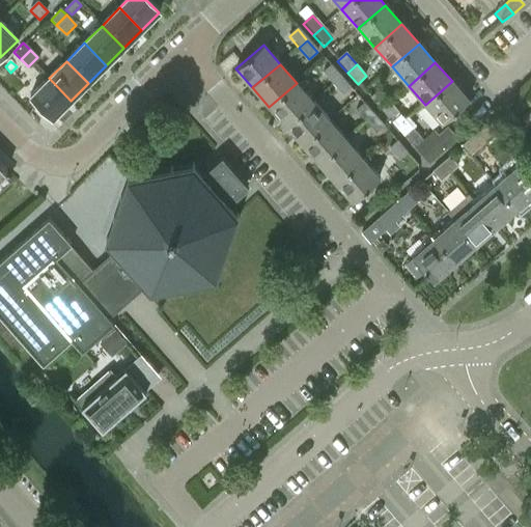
[(333,85),(341,78),(331,65),(323,74),(333,85)]
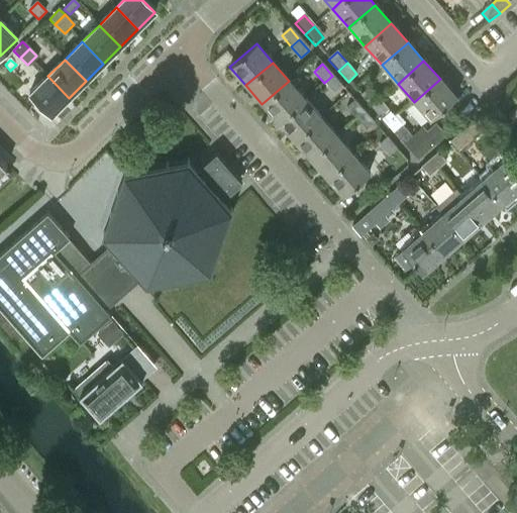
[(52,115),(69,98),(47,76),(30,93),(52,115)]
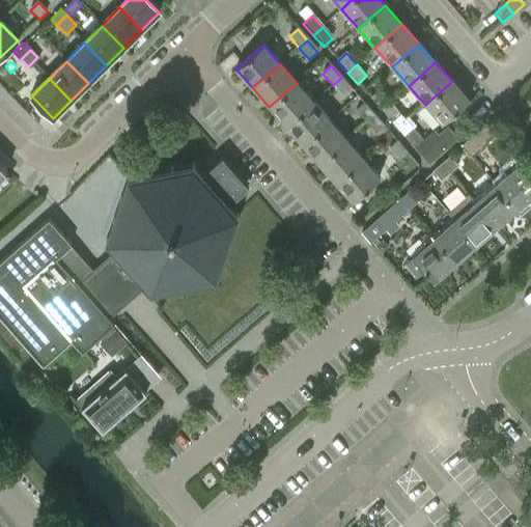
[(343,96),(352,89),(341,78),(333,85),(343,96)]
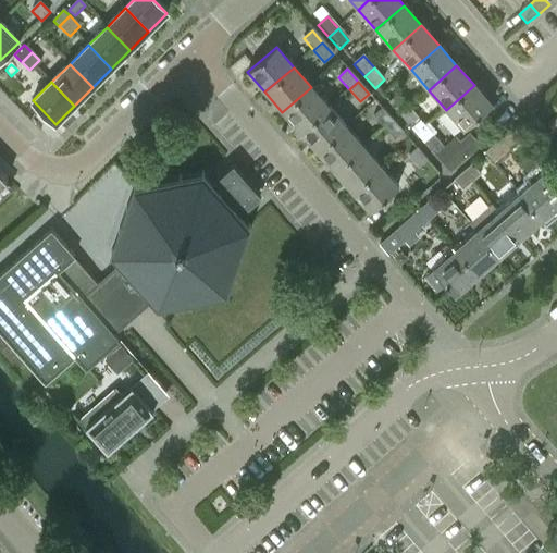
[(463,130),(492,106),(474,85),(446,110),(463,130)]
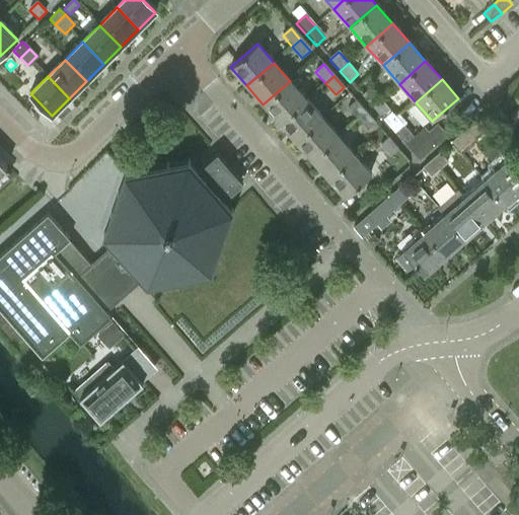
[(280,123),(306,100),(290,81),(263,104),(280,123)]
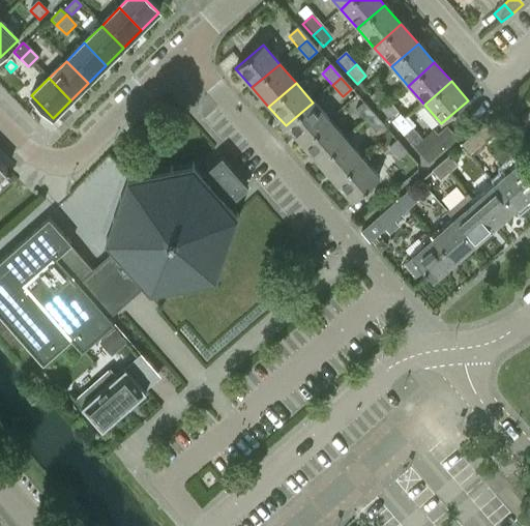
[(380,110),(388,103),(378,91),(370,98),(380,110)]
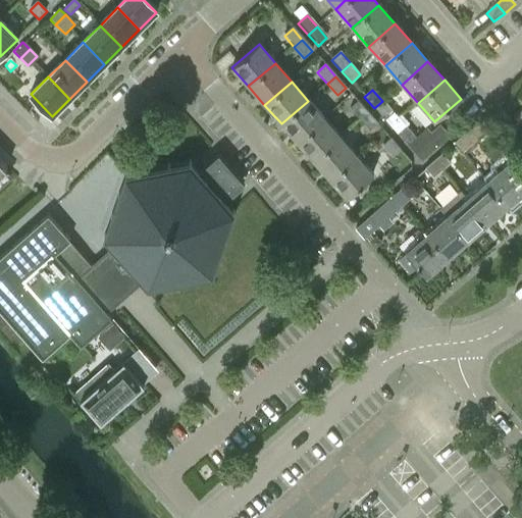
[(298,143),(325,119),(308,101),(281,123),(298,143)]
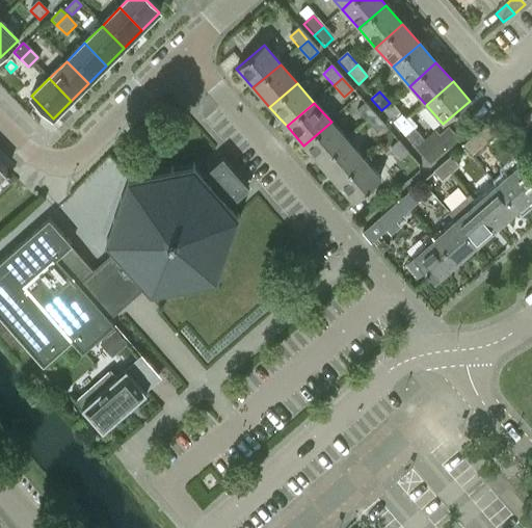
[(392,122),(400,114),(390,103),(381,110),(392,122)]
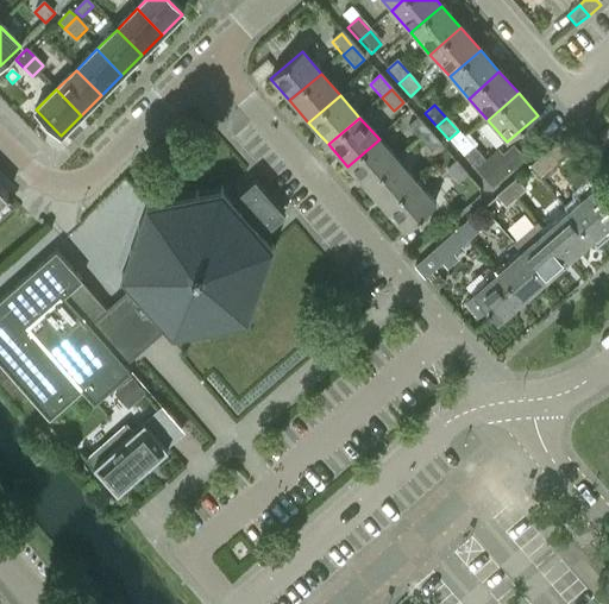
[(420,142),(429,132),(419,119),(408,129),(420,142)]
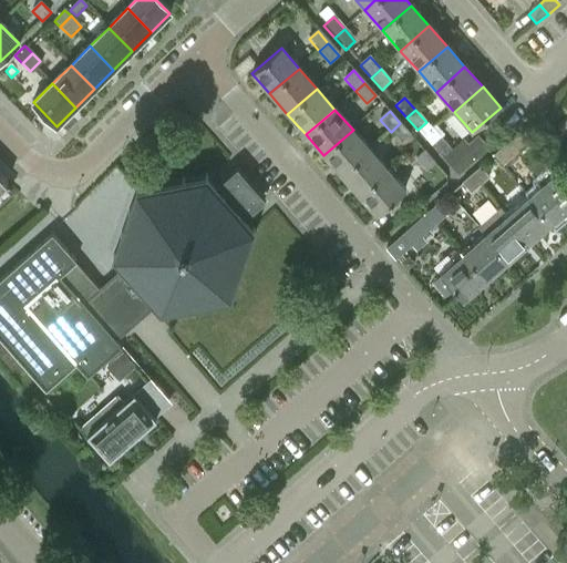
[(401,144),(411,136),(400,123),(391,132),(401,144)]
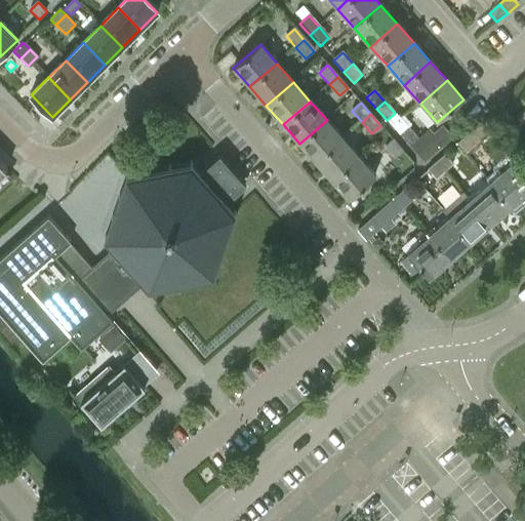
[(316,162),(342,138),(327,120),(299,144),(316,162)]
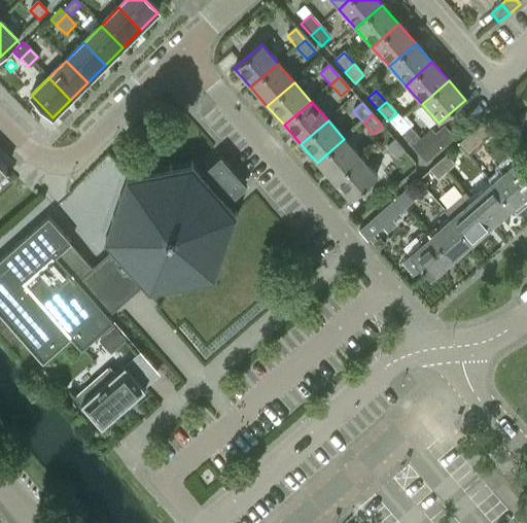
[(466,157),(491,135),(482,125),(457,147),(466,157)]
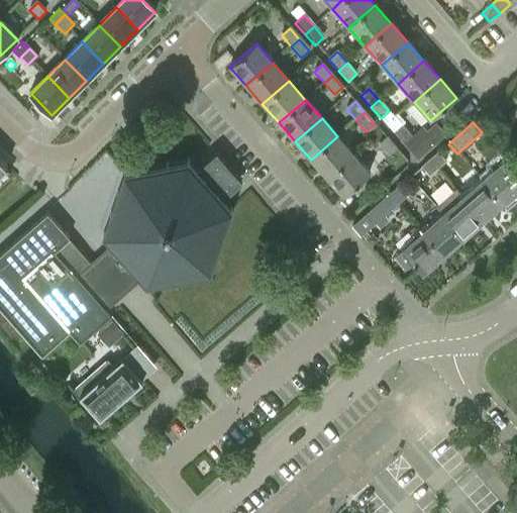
[(403,145),(412,137),(402,125),(393,133),(403,145)]
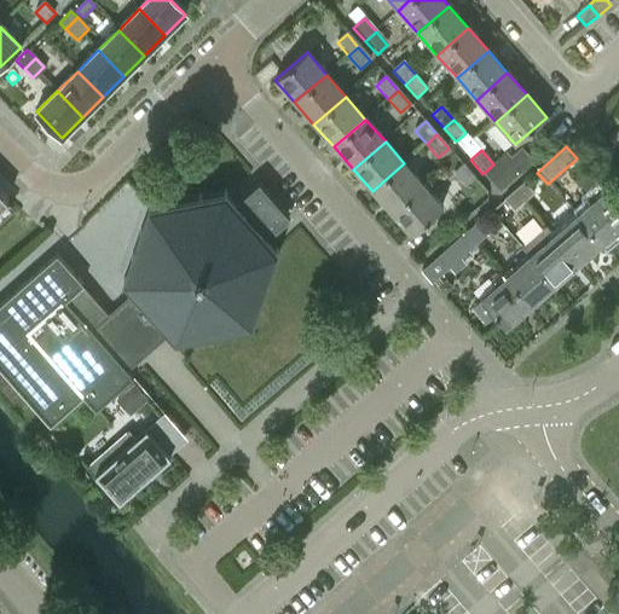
[(392,213),(424,186),(404,163),(372,191),(392,213)]
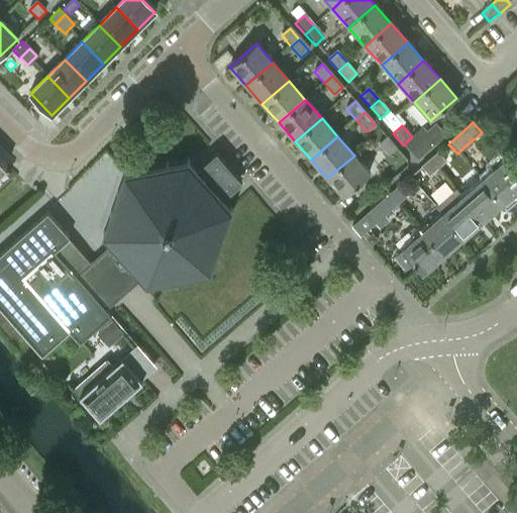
[(389,158),(398,149),(388,138),(379,145),(389,158)]
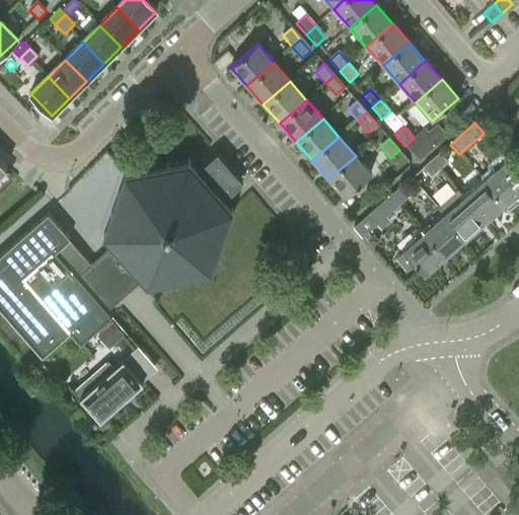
[(440,170),(448,163),(439,154),(432,161),(440,170)]
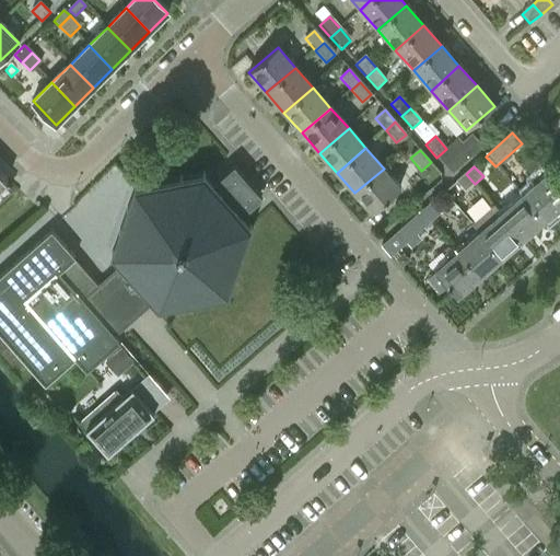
[(241,217),(261,198),(234,168),(213,186),(203,175),(133,188),(111,255),(121,267),(95,289),(71,262),(73,259),(50,232),(0,276),(0,336),(44,386),(74,359),(85,371),(118,342),(114,336),(133,319),(152,302),(158,309),(229,294),(251,228),(241,217)]
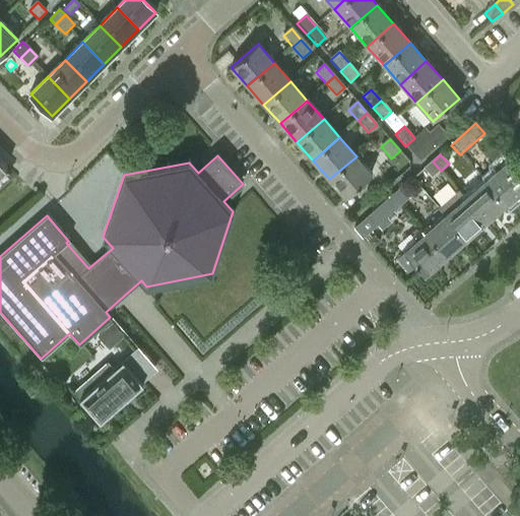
[(345,198),(372,175),(356,156),(329,179),(345,198)]
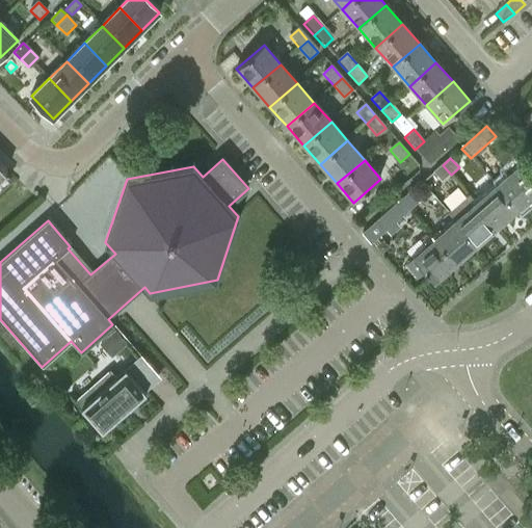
[(531,195),(531,185),(516,167),(512,163),(504,170),(508,176),(496,186),(516,210),(531,195)]
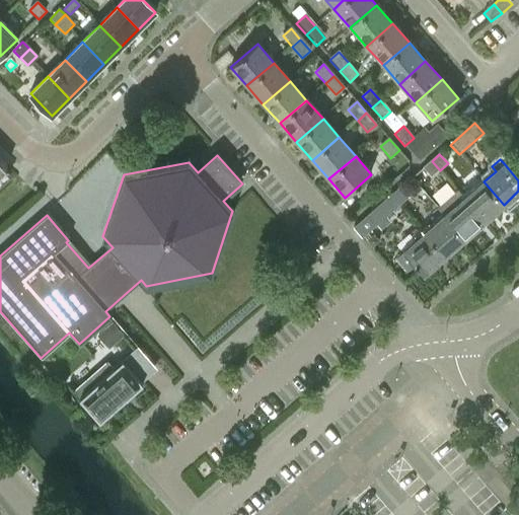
[(432,178),(440,170),(432,161),(423,168),(432,178)]
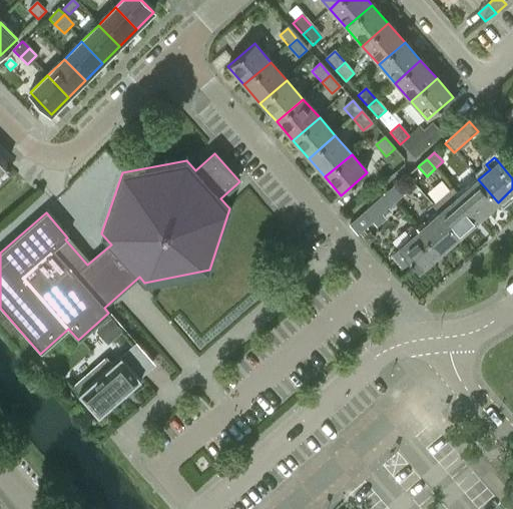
[(479,219),(498,202),(478,179),(459,196),(479,219)]
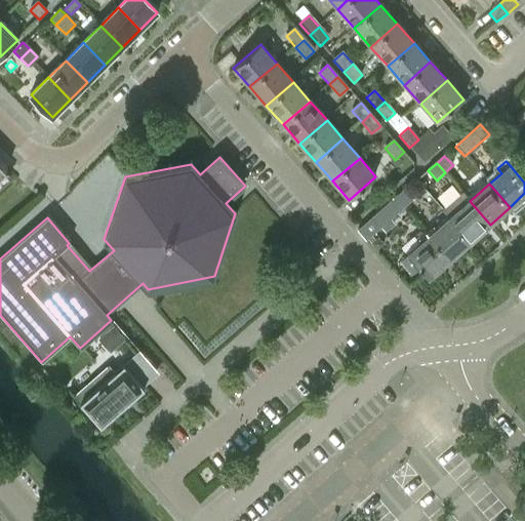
[(405,208),(413,201),(404,191),(397,198),(405,208)]
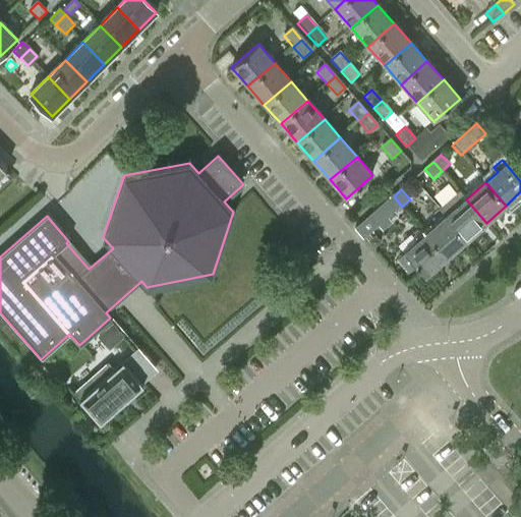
[(466,199),(459,192),(439,210),(446,218),(447,217),(467,240),(486,223),(466,199)]
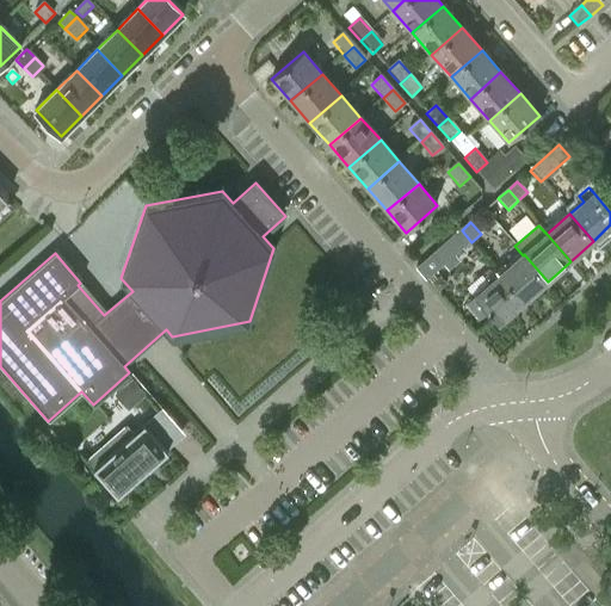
[(443,267),(471,242),(462,230),(432,257),(443,267)]
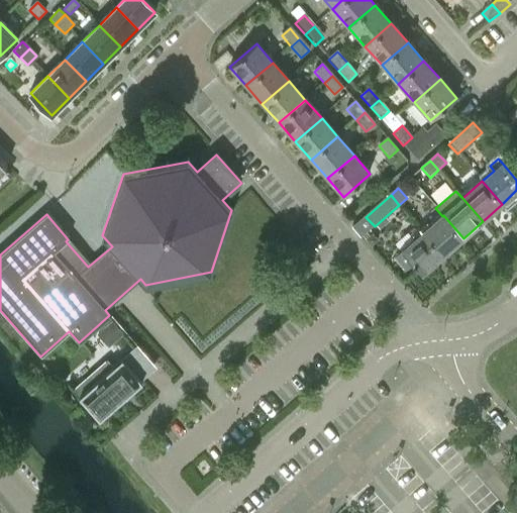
[(444,255),(463,238),(443,215),(442,216),(423,232),(444,255)]
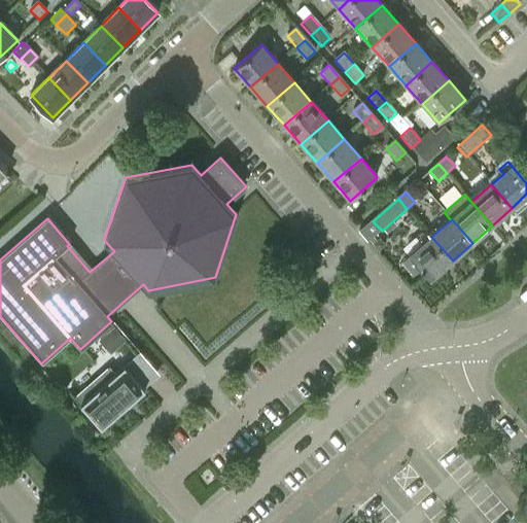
[(431,279),(453,260),(431,237),(402,263),(413,274),(421,268),(431,279)]
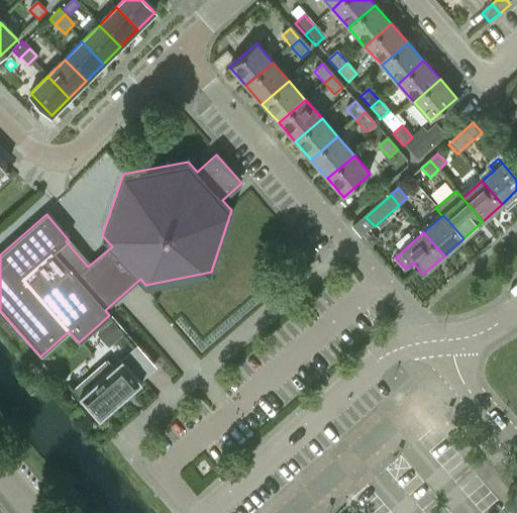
[(373,234),(367,239),(372,246),(380,240),(373,234)]
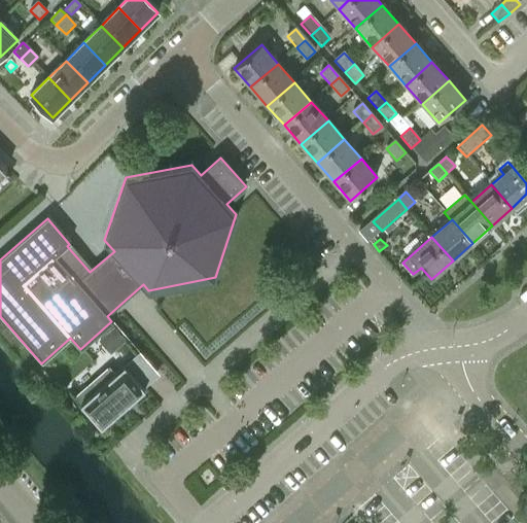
[(115,330),(102,343),(112,355),(127,343),(115,330)]
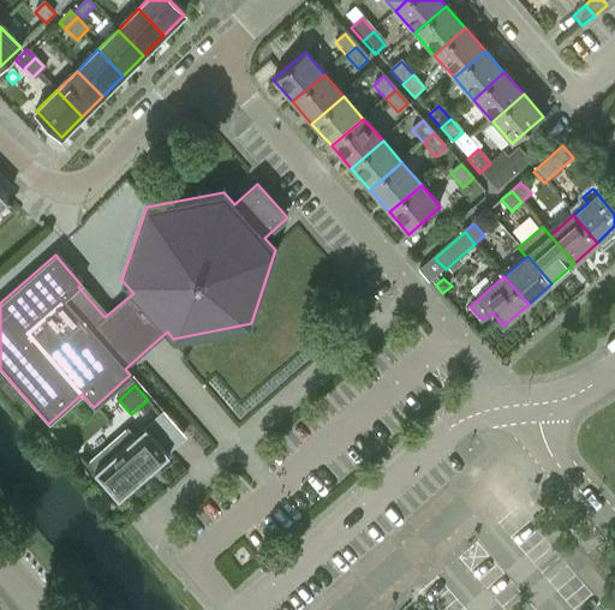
[(118,498),(167,455),(144,428),(133,437),(126,429),(87,462),(118,498)]
